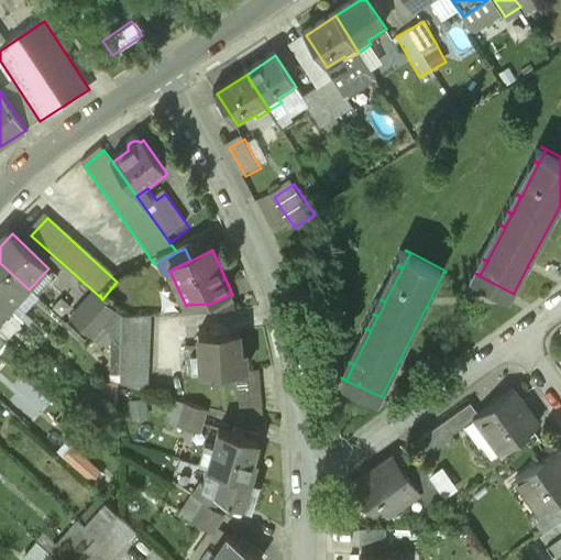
[(0,300),(9,309),(29,289),(0,263),(0,300)]
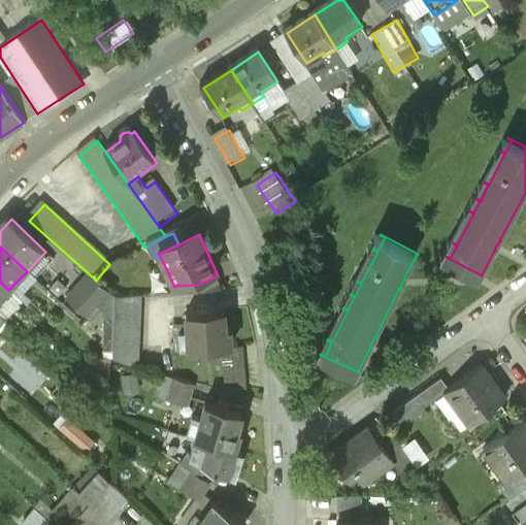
[(96,281),(93,277),(84,287),(102,303),(110,294),(96,281)]
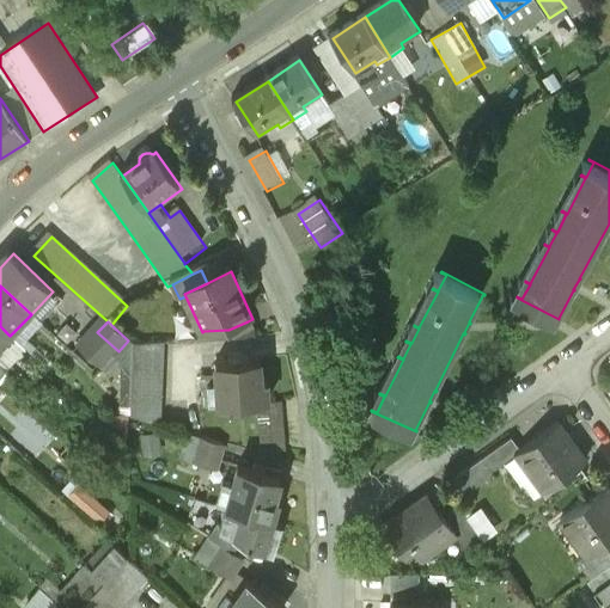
[(248,321),(229,330),(203,331),(211,344),(255,343),(255,336),(248,321)]
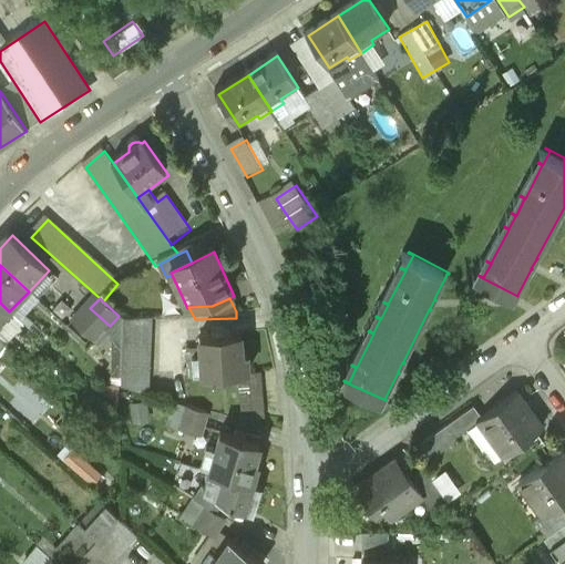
[(90,308),(70,330),(90,349),(110,326),(90,308)]
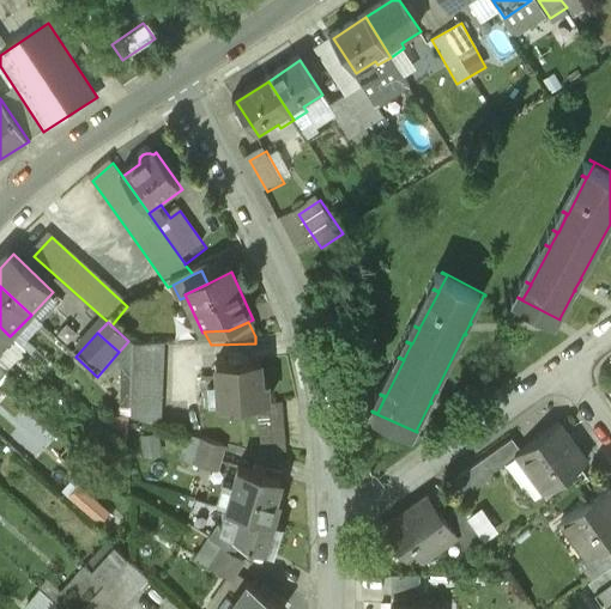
[(262,365),(218,369),(221,413),(271,409),(271,407),(270,407),(268,388),(264,388),(262,365)]
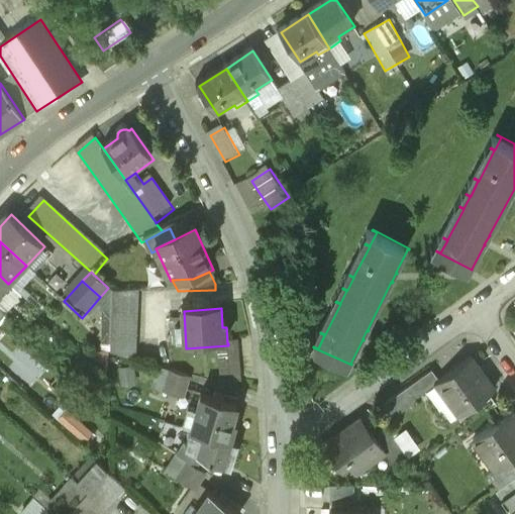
[(440,383),(464,415),(498,390),(474,356),(442,379),(439,381),(440,383)]
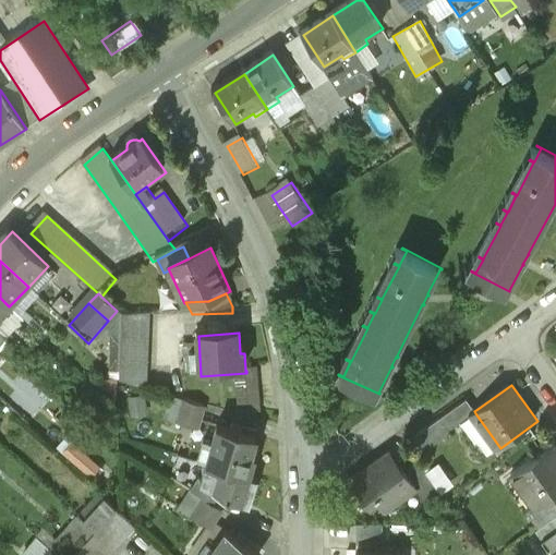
[(469,398),(417,436),(425,449),(475,413),(474,411),(478,409),(469,398)]
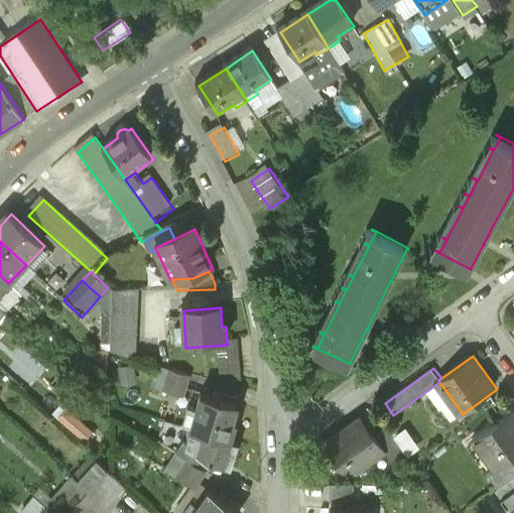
[(188,379),(170,373),(165,393),(185,399),(188,379)]
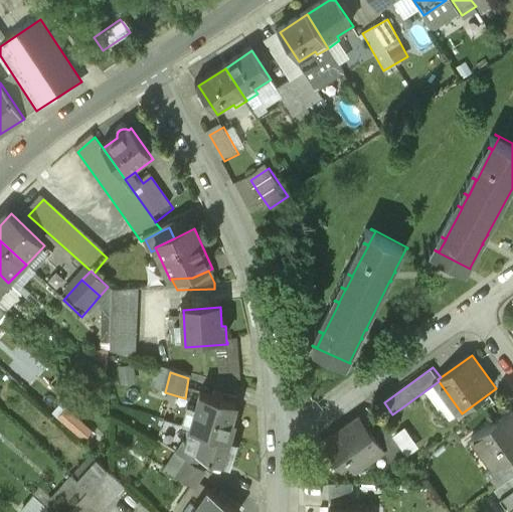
[(235,404),(201,395),(191,431),(230,443),(235,423),(230,421),(235,404)]
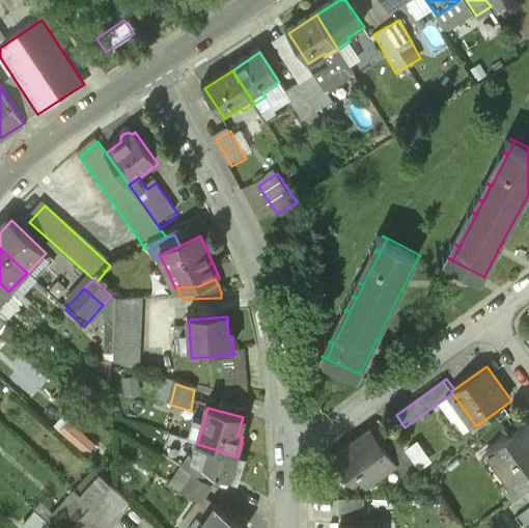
[(58,434),(87,454),(93,445),(64,424),(58,434)]
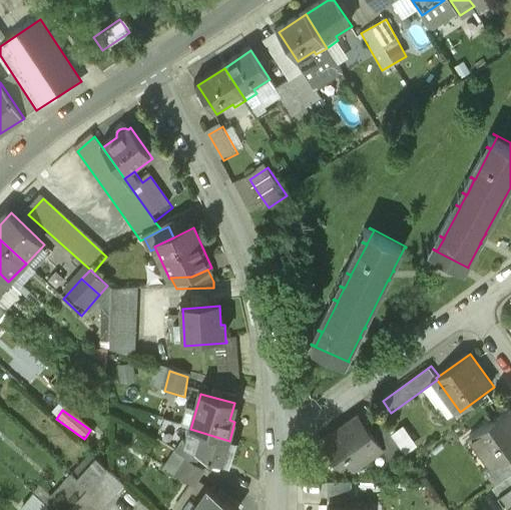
[(477,434),(499,465),(510,457),(510,410),(477,434)]
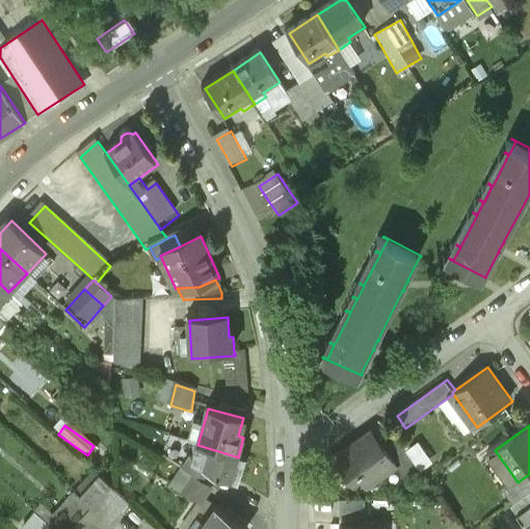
[(381,450),(371,435),(337,459),(351,480),(361,473),(369,485),(399,464),(387,446),(381,450)]
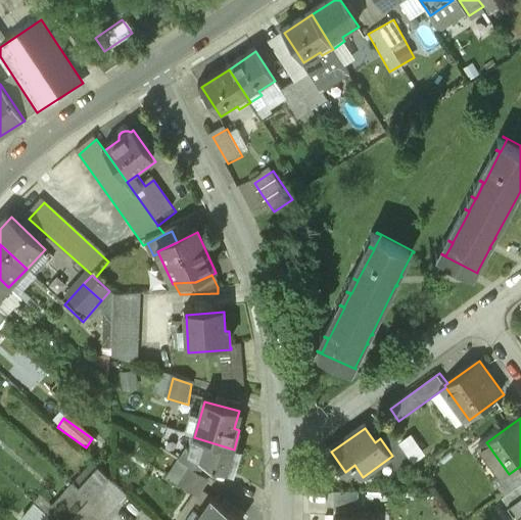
[(413,461),(424,454),(412,435),(400,443),(413,461)]
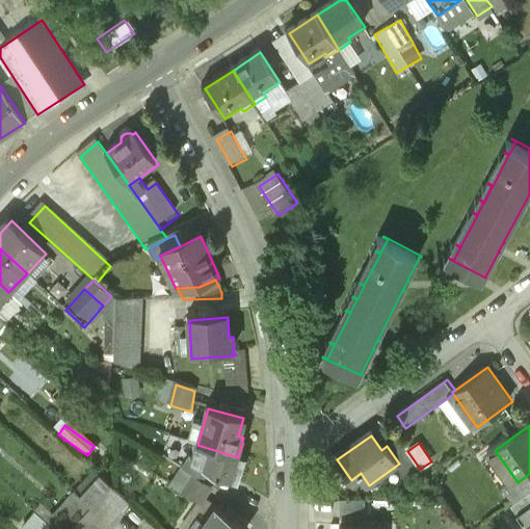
[(238,457),(197,445),(192,461),(192,463),(213,475),(218,478),(239,484),(246,459),(238,457)]
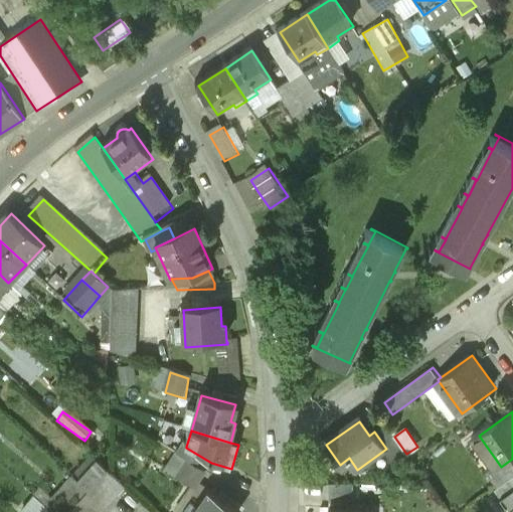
[(206,460),(186,448),(186,447),(185,446),(178,458),(189,464),(199,471),(206,460)]
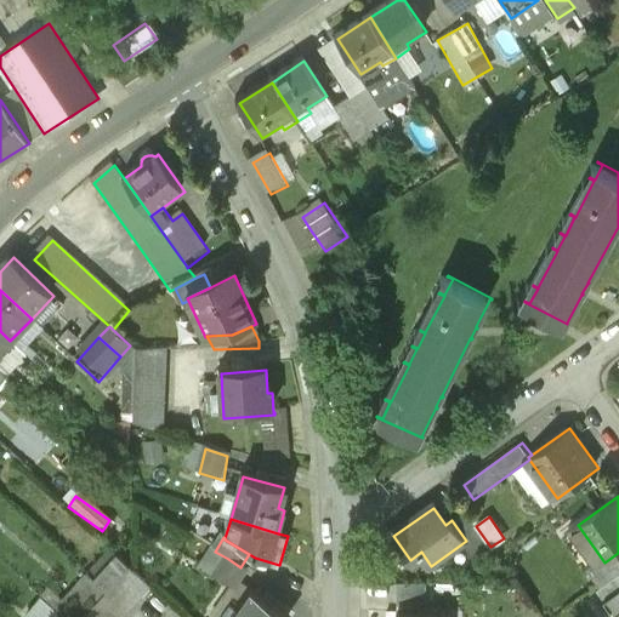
[(58,607),(68,616),(123,616),(151,588),(111,552),(58,607)]
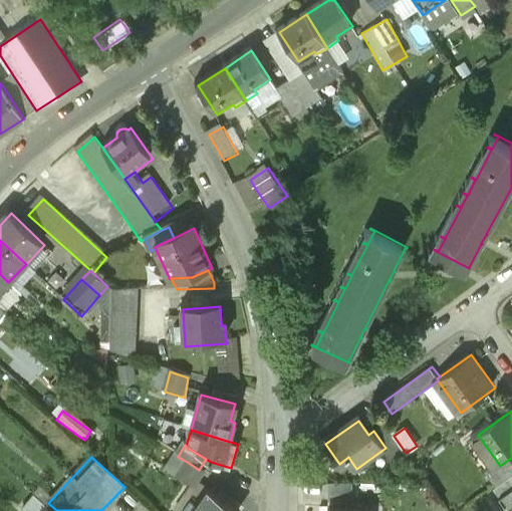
[(500,466),(489,474),(498,486),(511,476),(511,458),(500,466)]
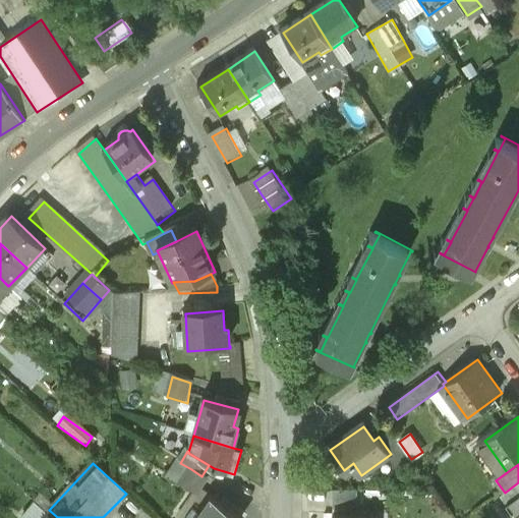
[(202,476),(191,469),(180,486),(197,498),(210,480),(202,476)]
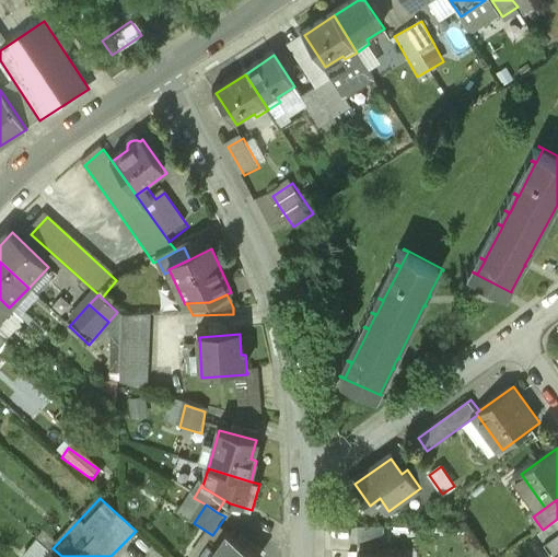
[(384,528),(360,526),(360,552),(384,553),(384,528)]
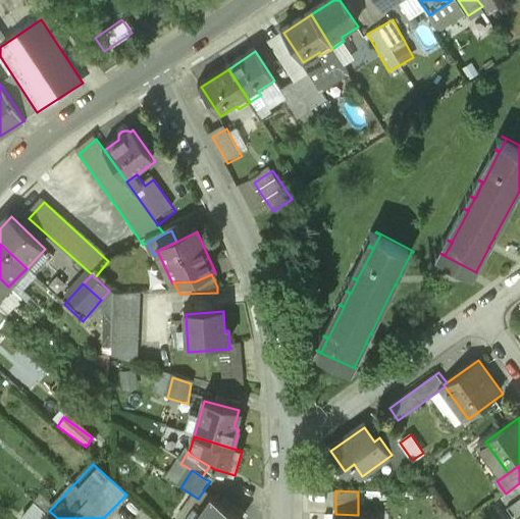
[(239,518),(213,500),(198,518),(239,518)]
